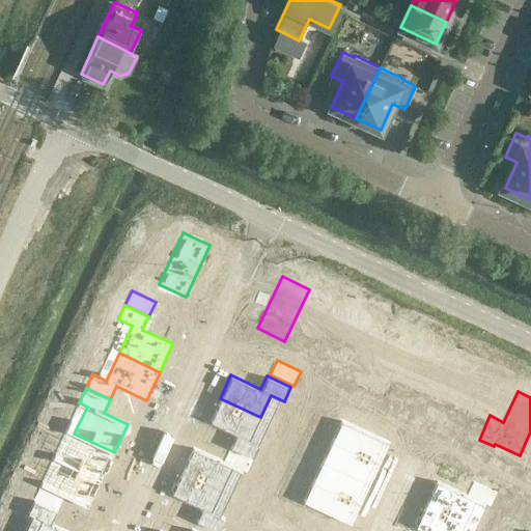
[(357,394),(347,418),(360,425),(371,401),(357,394)]
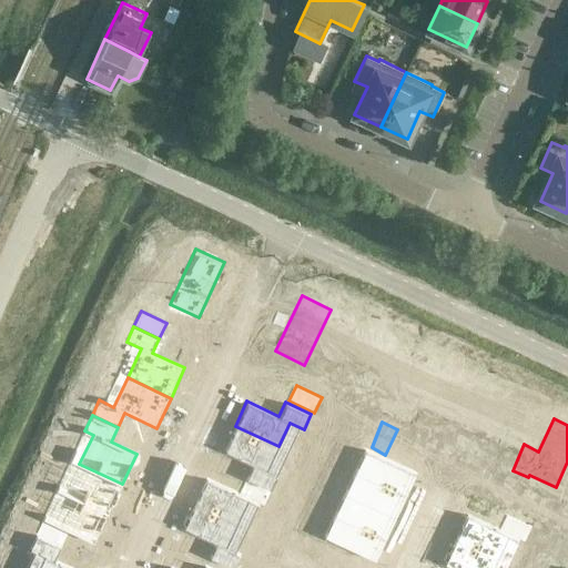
[(235,426),(223,452),(252,465),(245,479),(271,490),(279,475),(267,470),(279,446),(235,426)]
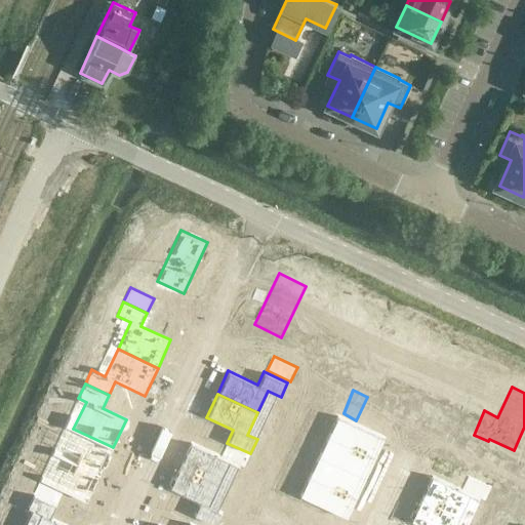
[(305,399),(299,410),(308,413),(313,402),(305,399)]
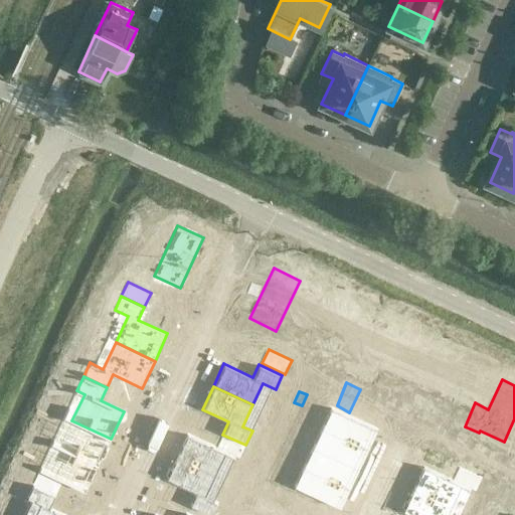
[(330,405),(321,425),(369,449),(378,427),(330,405)]
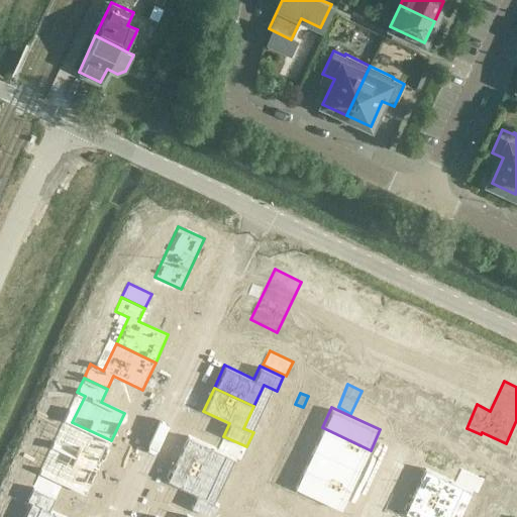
[(296,416),(291,427),(298,430),(303,419),(296,416)]
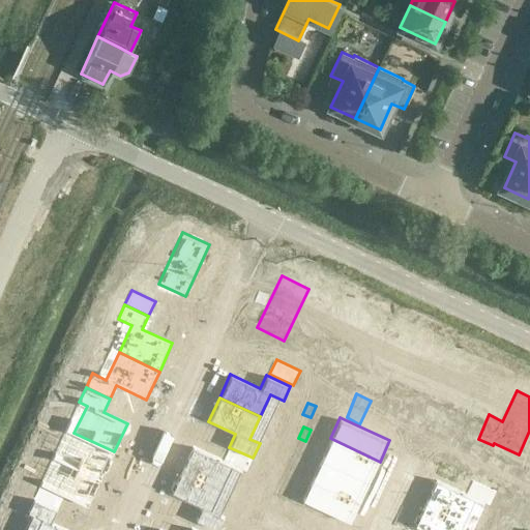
[(74,433),(61,460),(101,479),(114,451),(74,433)]
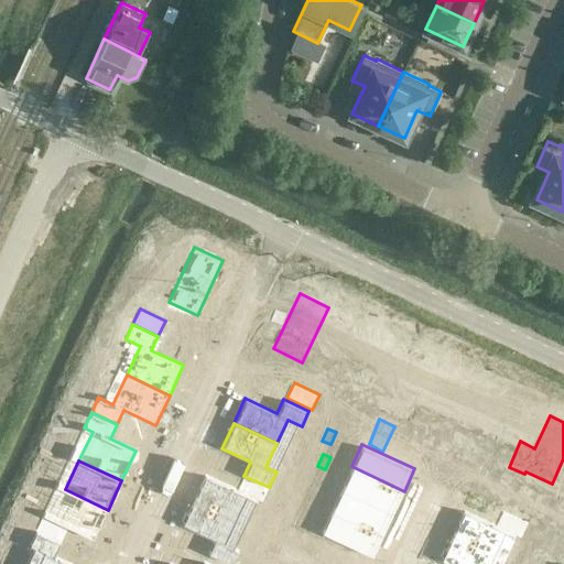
[(351,466),(340,488),(393,512),(404,491),(351,466)]
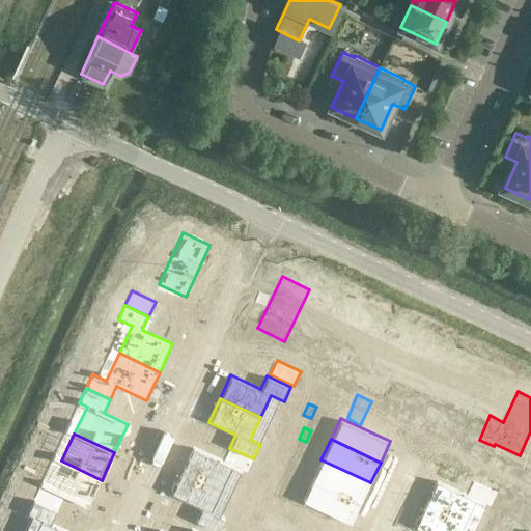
[(193,447),(183,471),(223,490),(233,467),(247,473),(253,458),(229,448),(223,460),(193,447)]
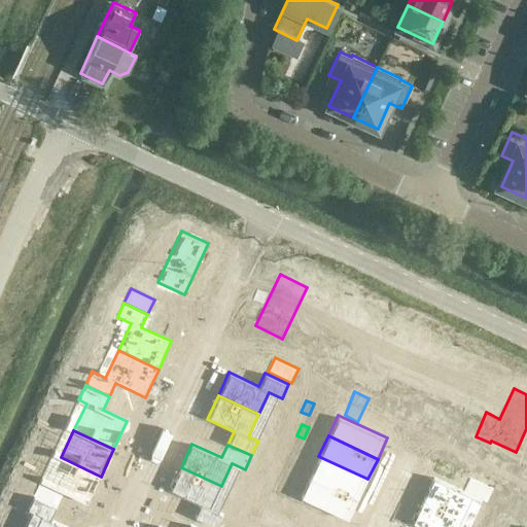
[(288,453),(283,464),(290,467),(295,457),(288,453)]
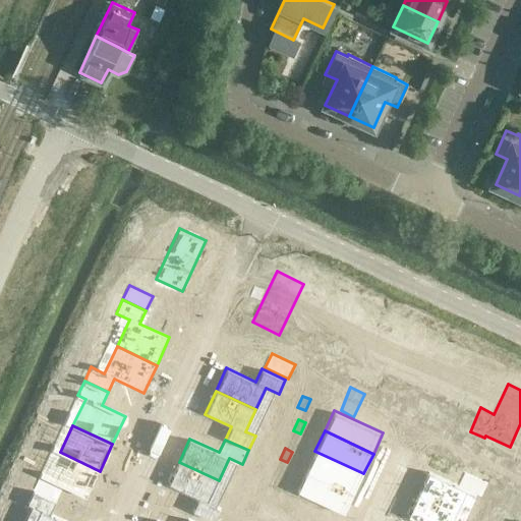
[(314,451),(305,470),(354,494),(363,473),(314,451)]
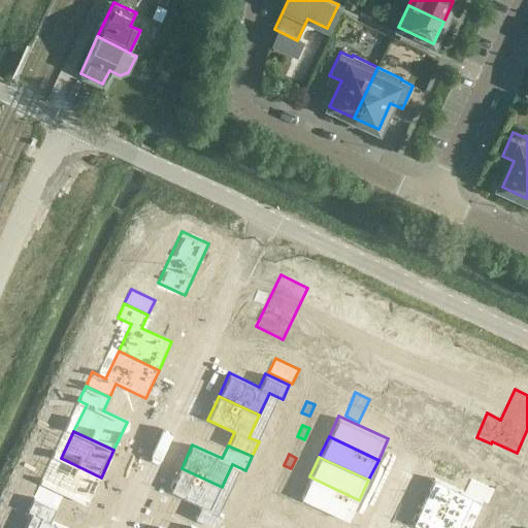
[(40,482),(34,496),(58,507),(64,494),(88,505),(101,477),(61,458),(48,486),(40,482)]
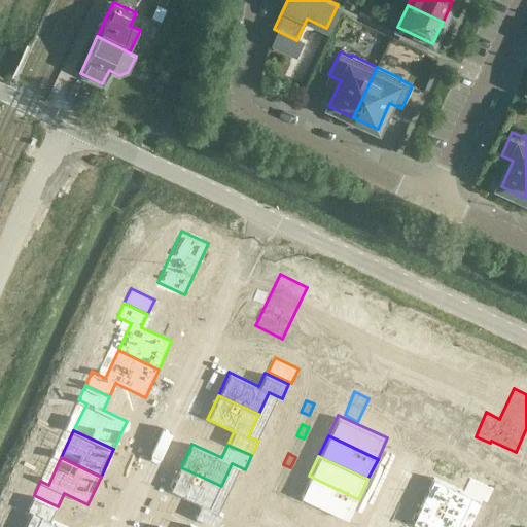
[(283,464),(278,476),(285,479),(290,467),(283,464)]
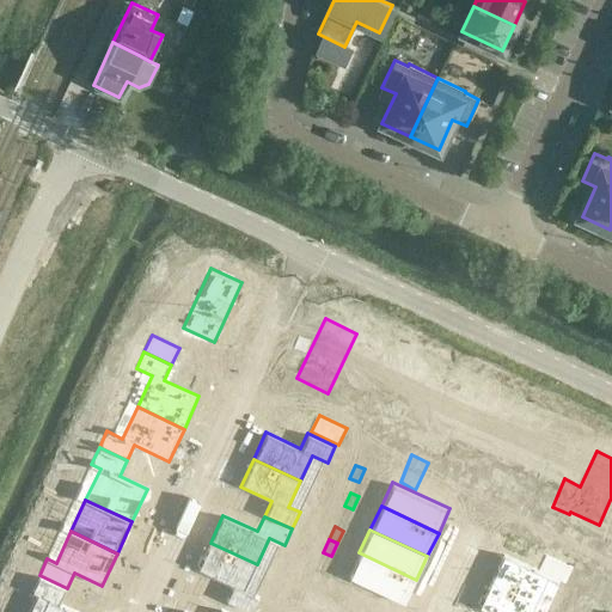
[(210,543),(197,570),(232,586),(226,601),(249,611),(254,611),(261,597),(245,589),(257,564),(210,543)]
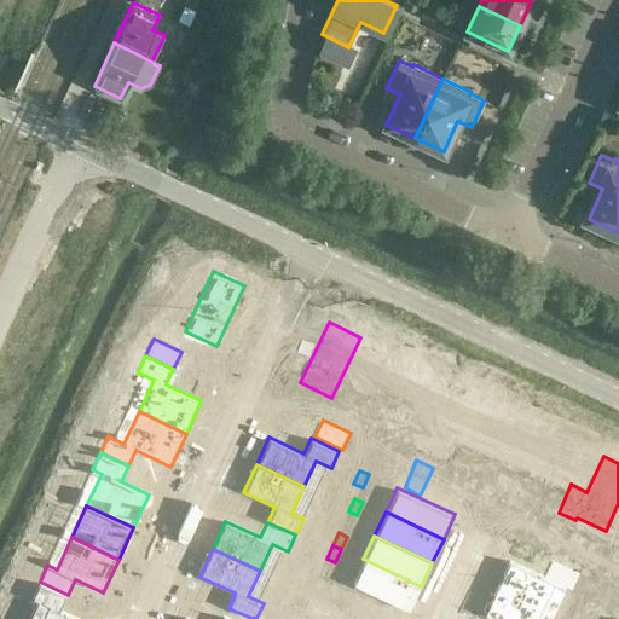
[(363,559),(351,585),(409,612),(421,586),(363,559)]
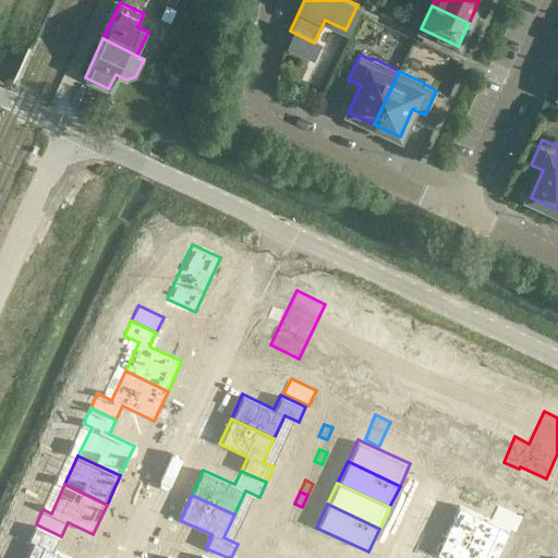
[(459,505),(447,530),(490,549),(500,526),(516,533),(522,518),(497,506),(490,520),(459,505)]
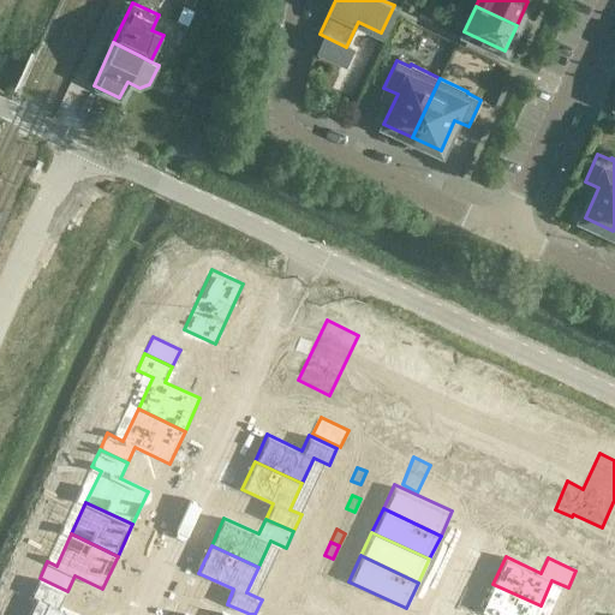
[(40,578),(31,595),(47,602),(41,614),(78,614),(60,607),(67,591),(40,578)]
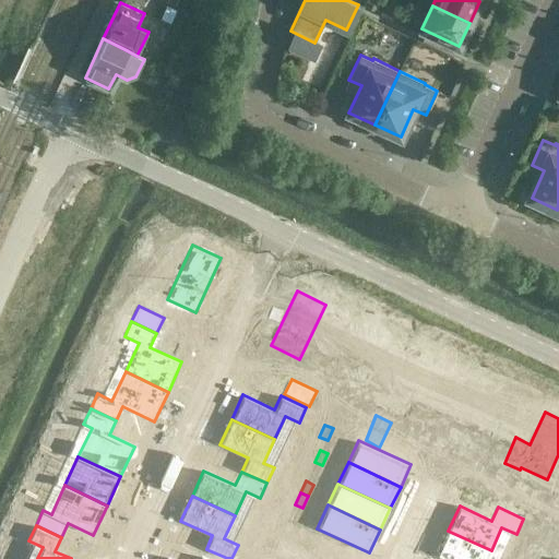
[(448,531),(437,556),(443,558),(486,558),(491,550),(448,531)]
